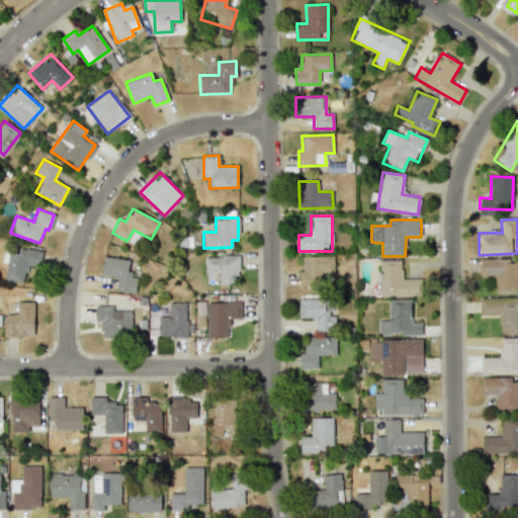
[(4,279),(23,282),(27,265),(39,267),(42,251),(19,247),(18,254),(4,251),(2,262),(7,263),(4,279)]
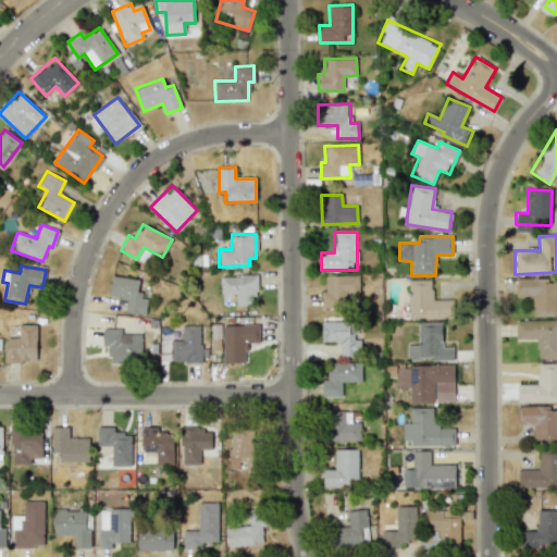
[(109,296),(126,298),(124,312),(145,316),(147,298),(138,297),(139,279),(111,275),(109,296)]
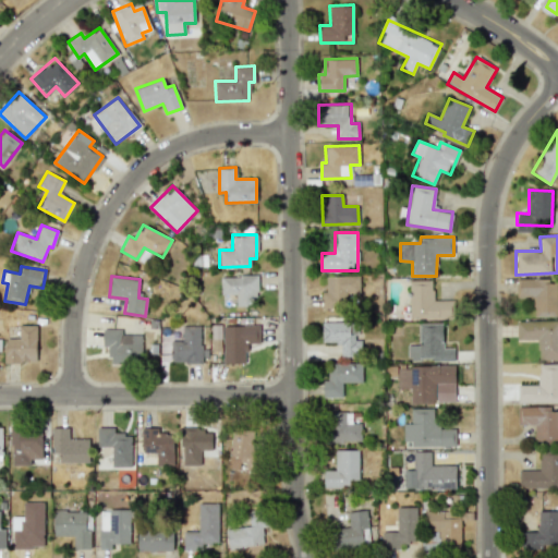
[(220,276),(220,294),(235,294),(235,305),(257,305),(256,276),(220,276)]
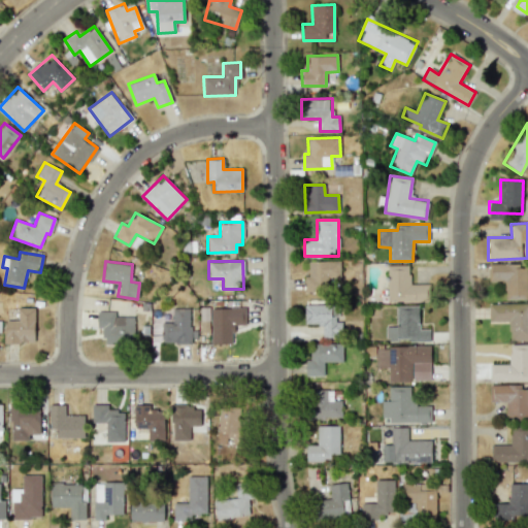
[(340,261),(308,261),(308,275),(304,275),(304,293),(332,293),(332,277),(340,277),(340,261)]
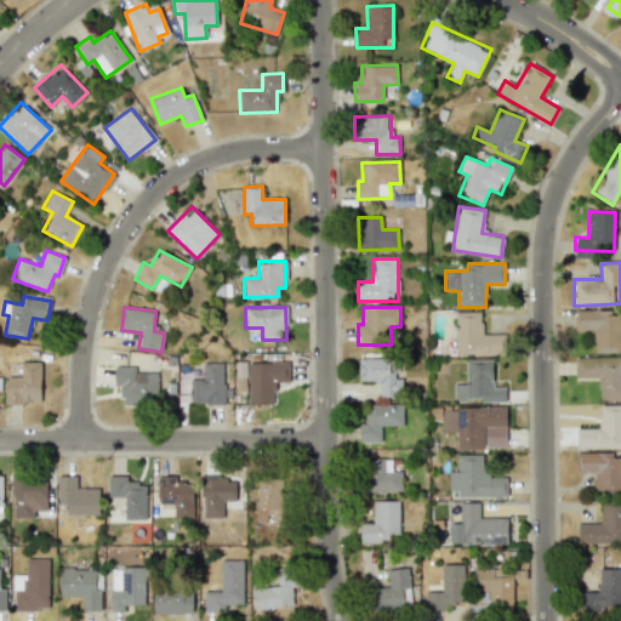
[(594,352),(619,353),(620,312),(574,311),(574,330),(594,330),(594,352)]
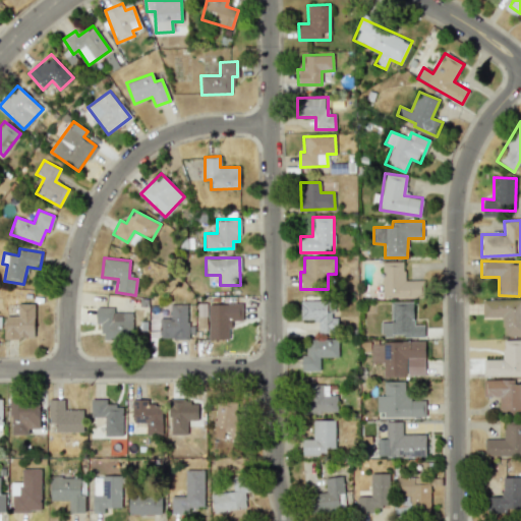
[(383,297),(421,297),(421,280),(404,280),(404,262),(382,262),(383,297)]
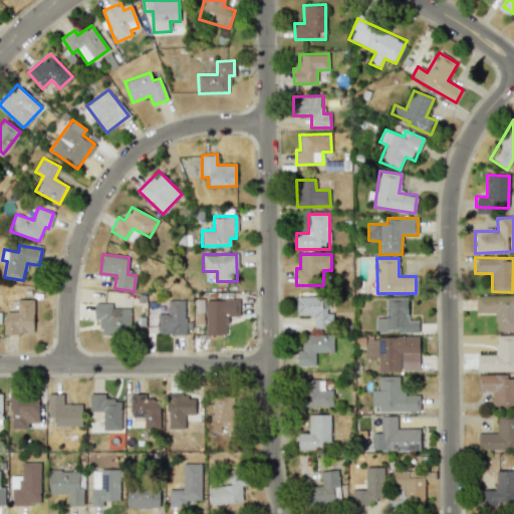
[(496,331),(513,330),(513,294),(475,296),(476,313),(495,312),(496,331)]
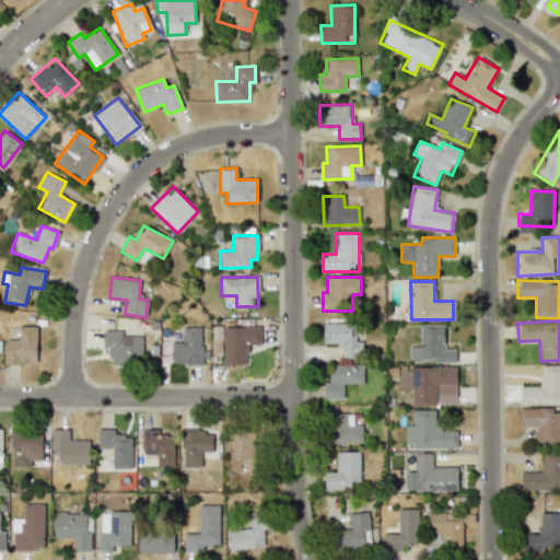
[(323,343),(342,345),(341,358),(361,358),(362,323),(324,322),(323,343)]
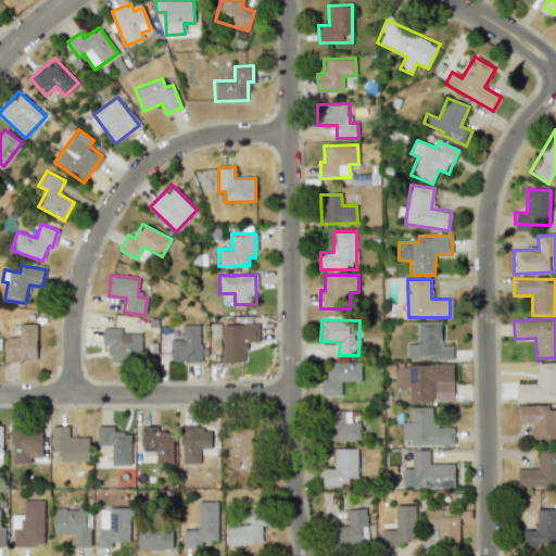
[(417,323),(417,343),(405,343),(406,359),(452,358),(452,346),(442,346),(441,321),(417,323)]
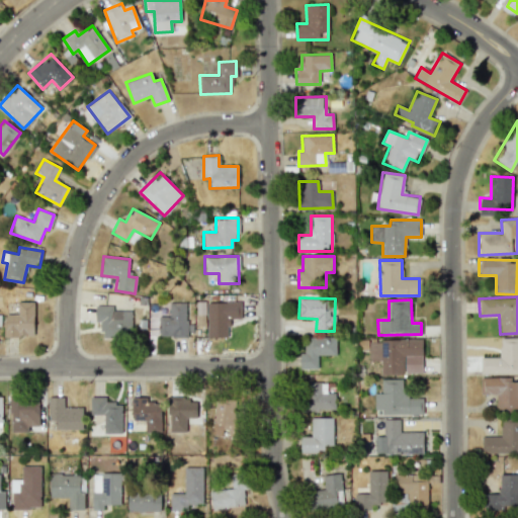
[(34,303),(17,301),(17,314),(5,314),(5,336),(33,337),(34,303)]
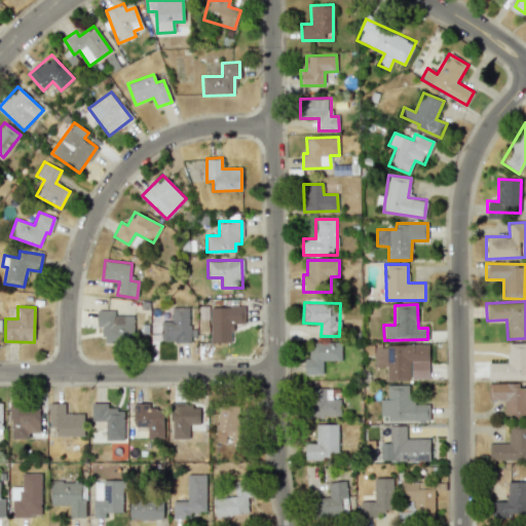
[(210,343),(232,343),(231,324),(245,324),(245,306),(210,307),(210,343)]
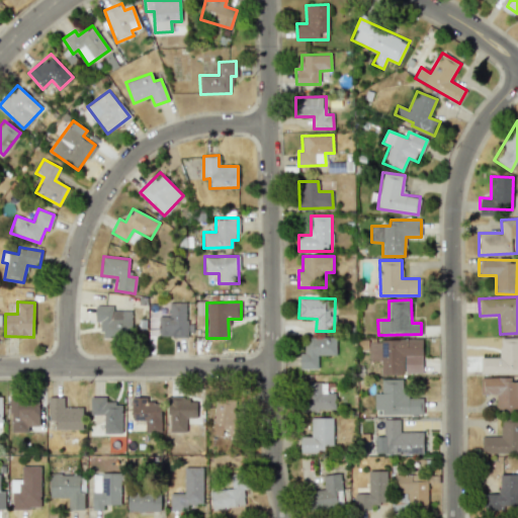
[(158,317),(158,337),(187,336),(186,303),(168,303),(169,317),(158,317)]
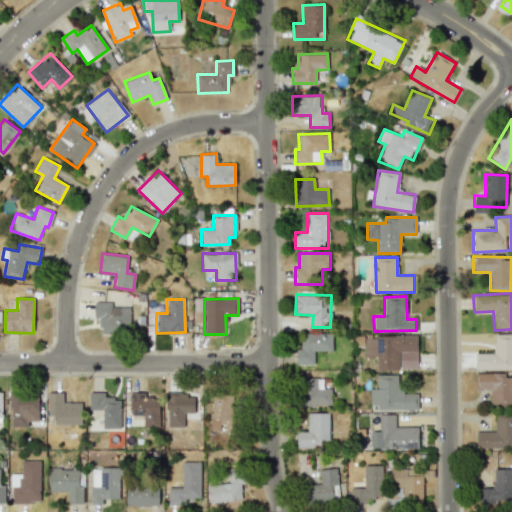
[(130,306),(111,306),(111,302),(94,302),(94,318),(100,318),(100,333),(129,333),(130,306)]
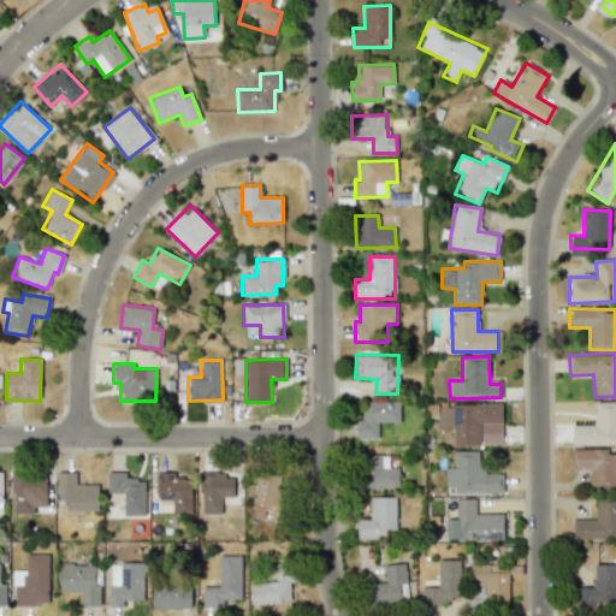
[(400,422),(400,402),(362,401),(361,419),(356,419),(356,439),(378,439),(378,422),(400,422)]
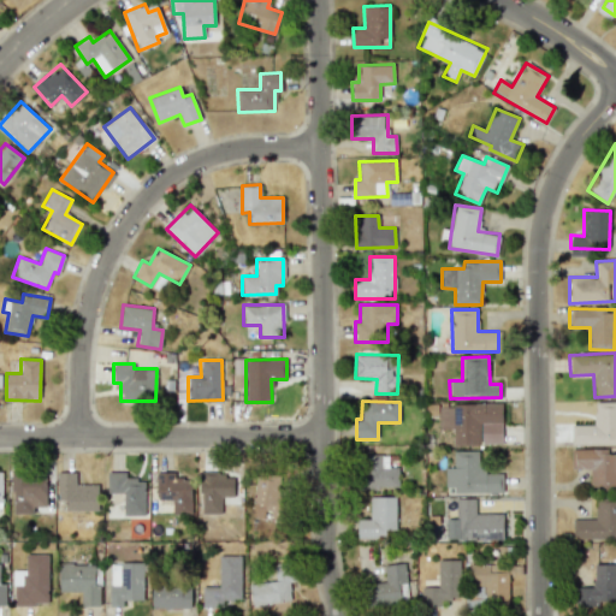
[(574,444),(615,443),(615,401),(593,402),(594,425),(574,425),(574,444)]
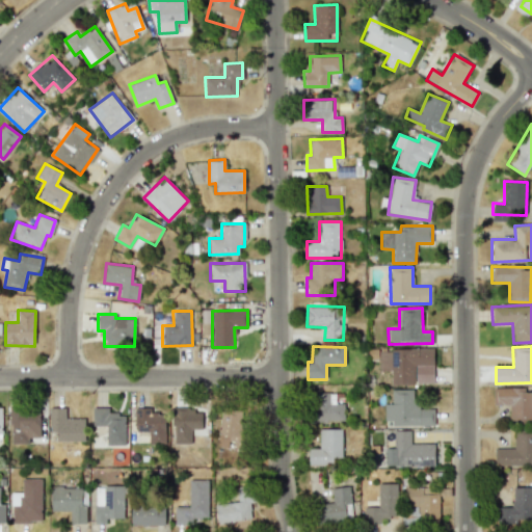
[(433,348),(378,349),(379,370),(392,370),(392,384),(433,383),(433,348)]
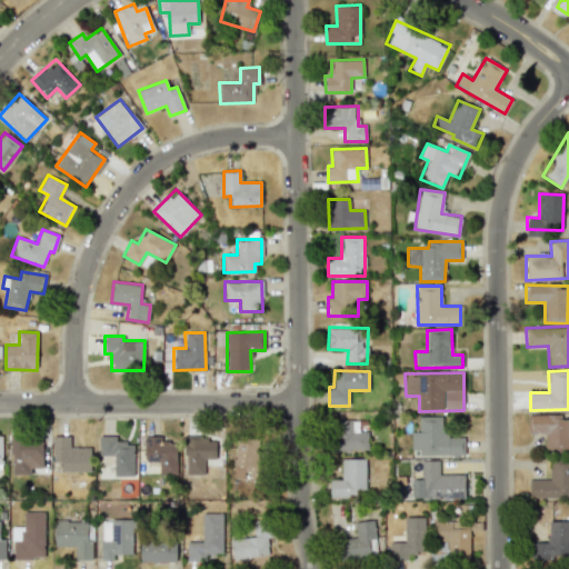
[(545,450),(568,450),(568,419),(562,420),(562,415),(528,415),(528,433),(545,433),(545,450)]
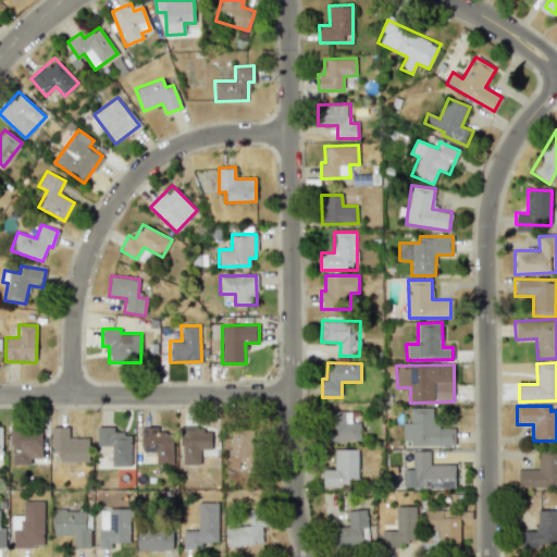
[(455,428),(434,428),(433,408),(410,408),(410,423),(403,423),(403,441),(410,441),(411,446),(455,445),(455,428)]
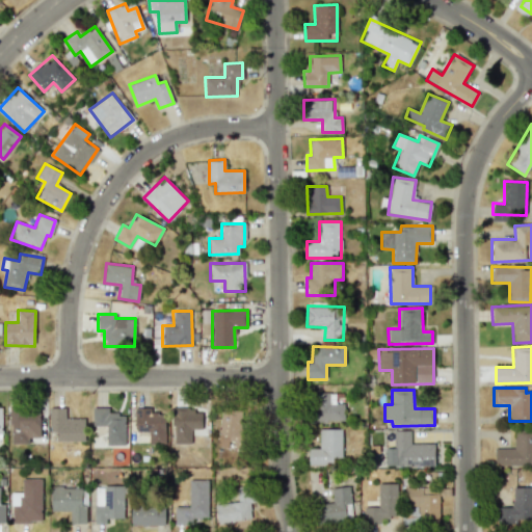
[(344,421),(344,403),(336,404),(336,392),(312,393),(313,422),(344,421)]
